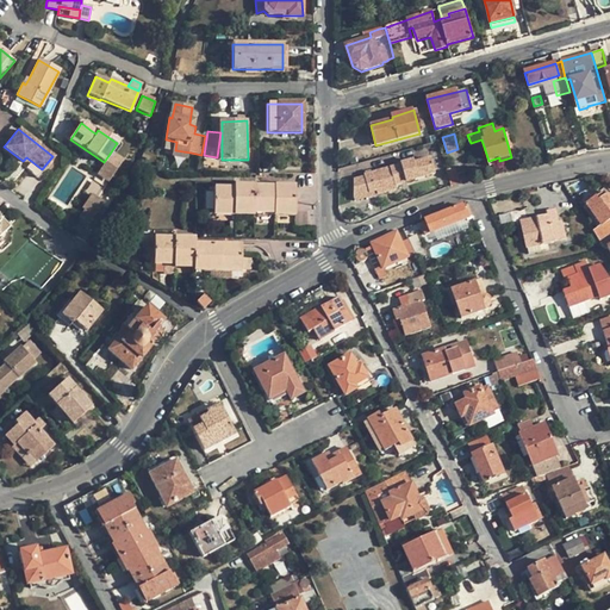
[(165,149),(175,150),(176,142),(166,139),(165,149)]
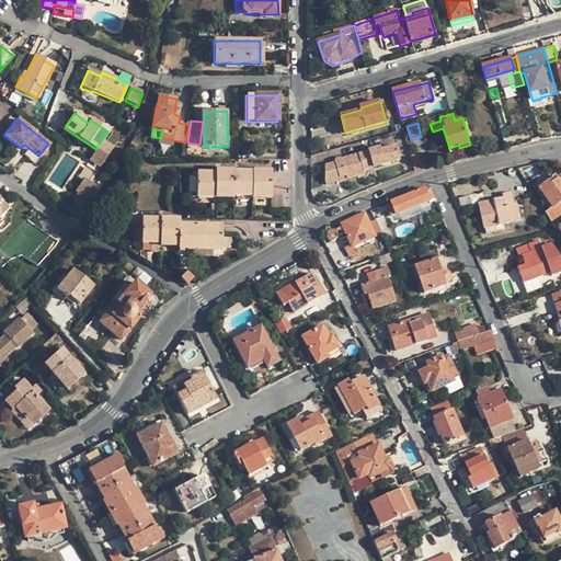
[(112,148),(101,141),(95,149),(90,158),(100,165),(112,148)]
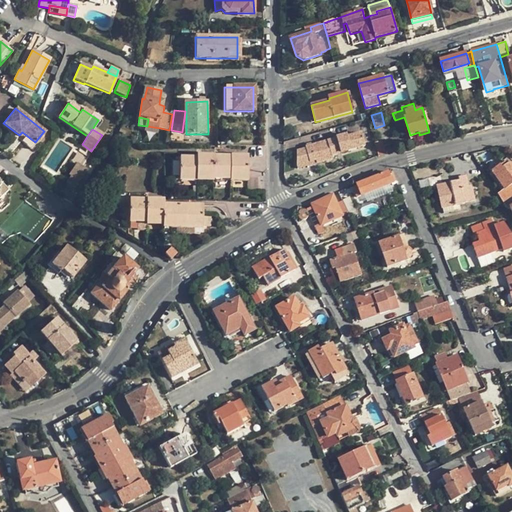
[(17,138),(30,148),(35,142),(22,132),(19,135),(17,138)]
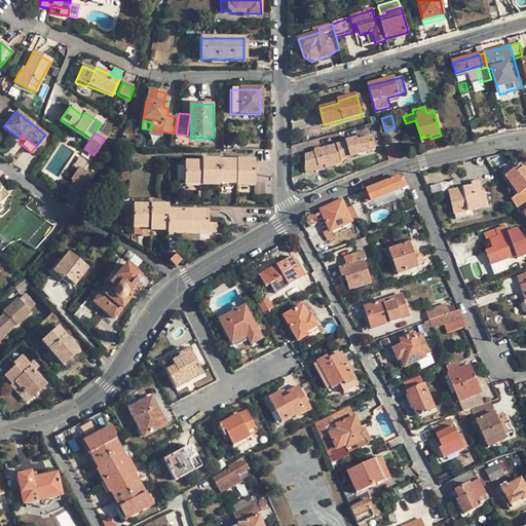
[(325,165),(326,167),(342,162),(341,160),(375,150),(372,138),(358,142),(357,139),(344,143),(344,144),(314,152),(315,153),(305,156),(305,172),(325,165)]
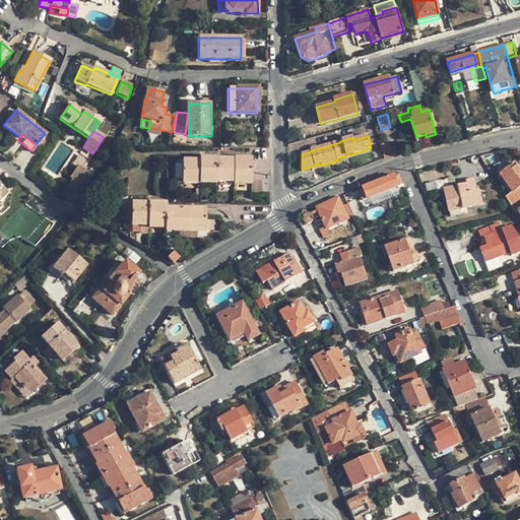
[(389,143),(381,145),(385,158),(385,159),(393,156),(393,155),(389,143)]
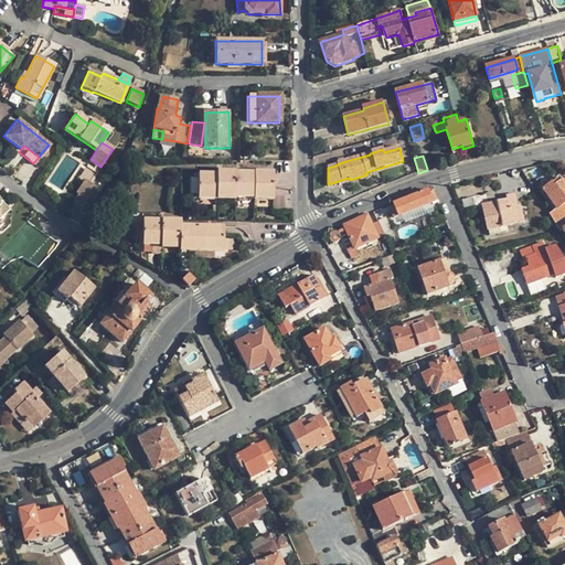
[(81,180),(85,184),(91,188),(97,177),(88,169),(81,180)]
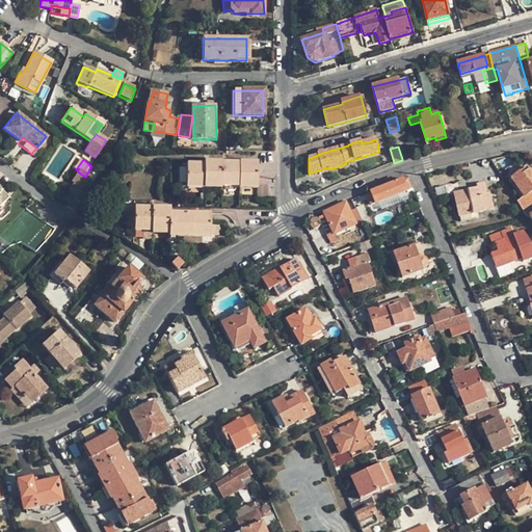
[(221,187),(222,186),(222,163),(222,162),(204,162),(204,164),(204,187),(221,187)]
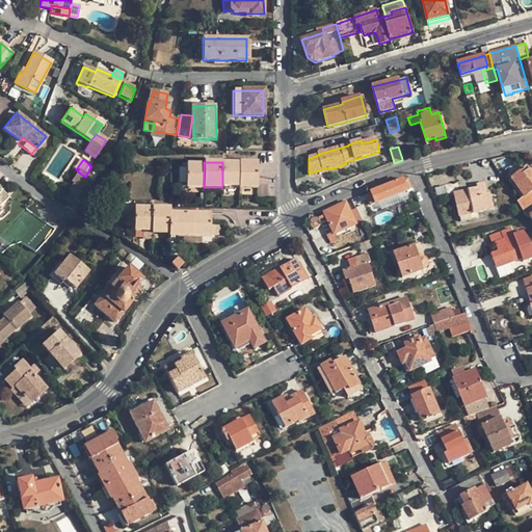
[(239,162),(239,163),(239,186),(239,187),(258,187),(258,162),(239,162)]
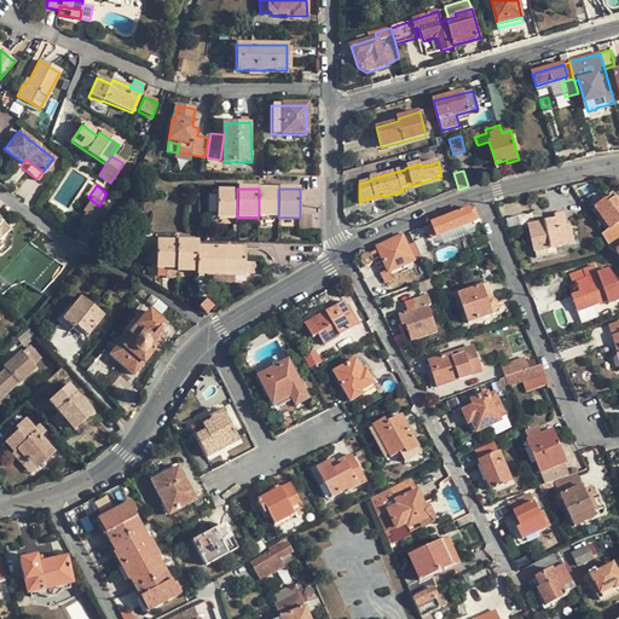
[(278,190),(259,190),(259,217),(278,217),(278,190)]
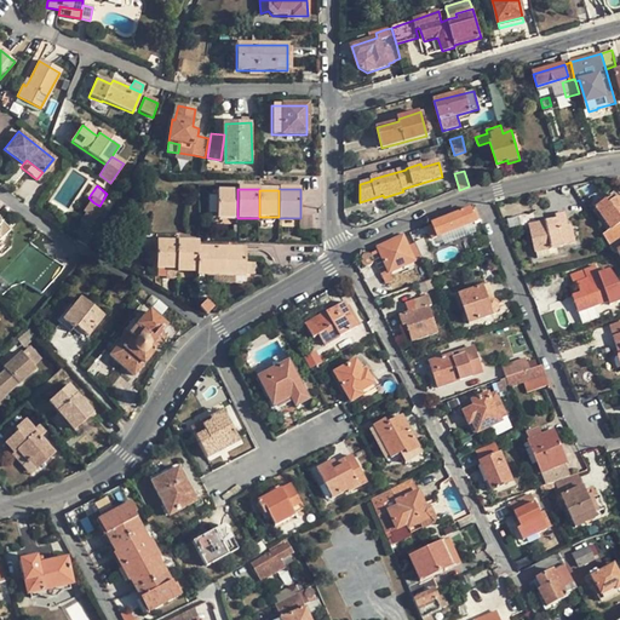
[(237,218),(237,191),(217,191),(217,218),(237,218)]
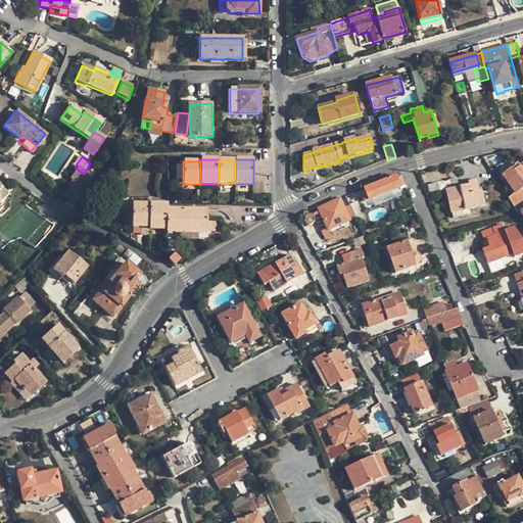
[(324,168),(324,167),(323,164),(303,171),(304,174),(324,168)]
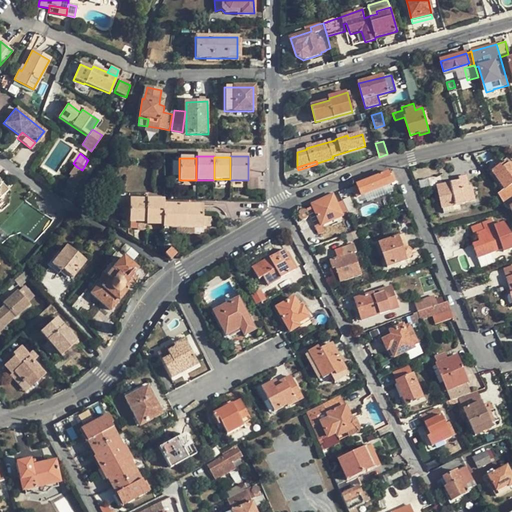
[(511,161),(507,164),(501,168),(499,166),(492,170),(493,171),(504,188),(501,191),(497,193),(503,203),(511,196),(511,183),(511,184),(511,183),(511,161)]
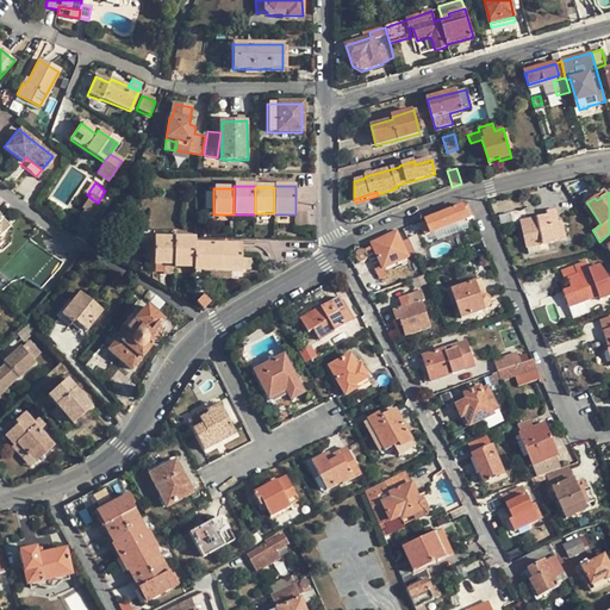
[(104,206),(98,203),(92,199),(83,211),(87,212),(81,221),(91,228),(104,206)]
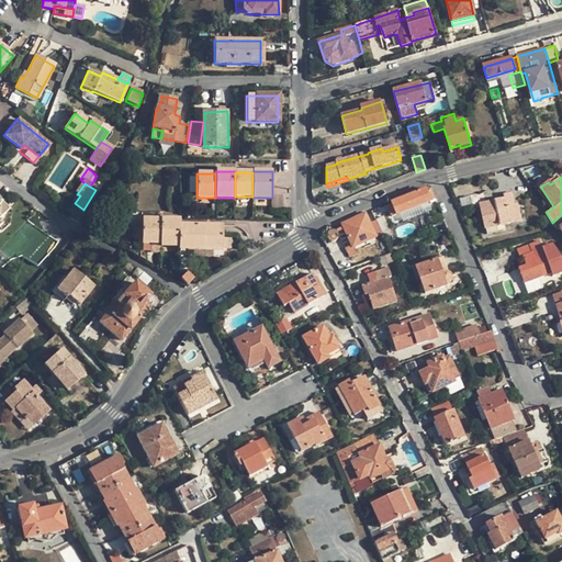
[(392,216),(398,213),(433,199),(428,188),(391,203),(392,203),(388,205),(392,216)]
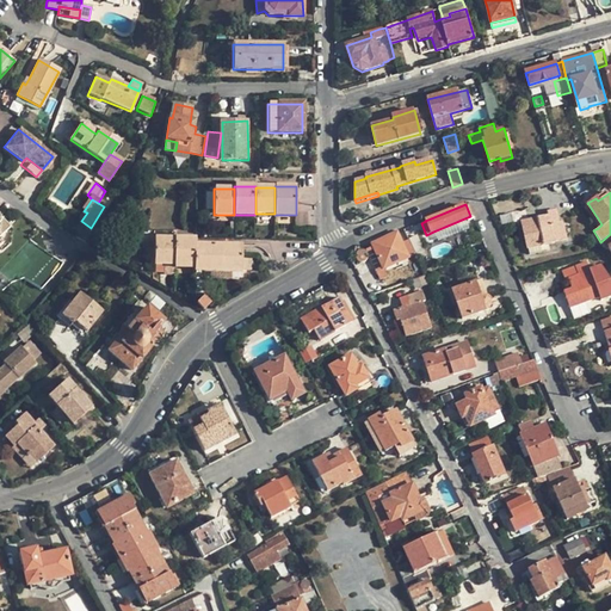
[(584,207),(598,228),(602,224),(588,204),(584,207)]
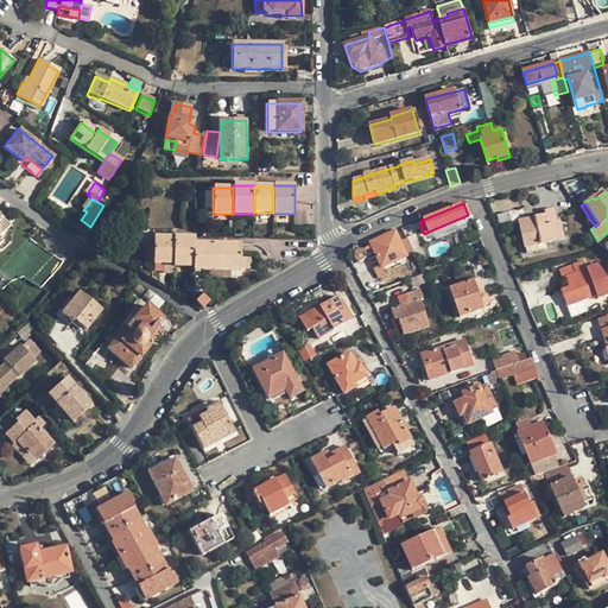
[(557,222),(553,208),(544,210),(545,214),(519,220),(525,247),(526,247),(529,254),(538,251),(537,244),(562,238),(558,222),(557,222)]
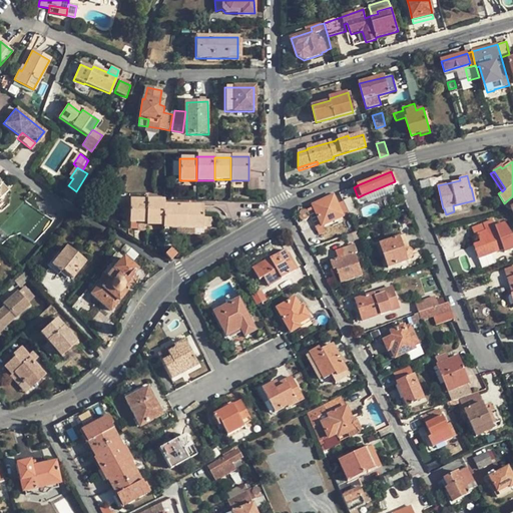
[(399,190),(395,181),(364,194),(368,202),(399,190)]
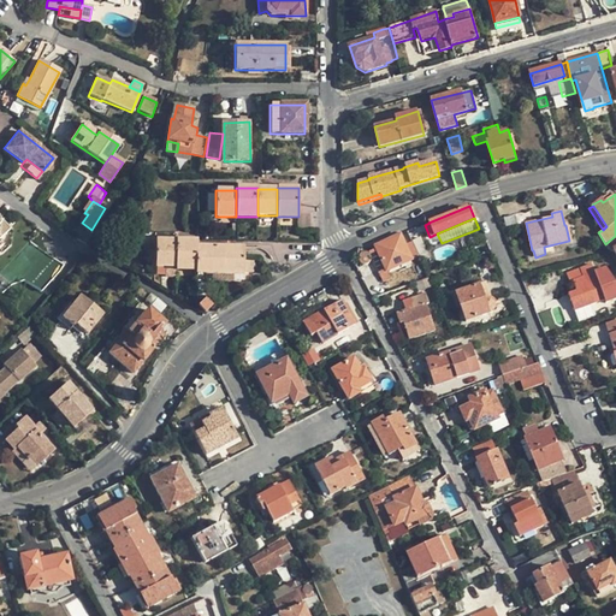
[(369,250),(371,255),(379,273),(420,255),(415,246),(407,249),(401,235),(377,246),(377,247),(369,250)]
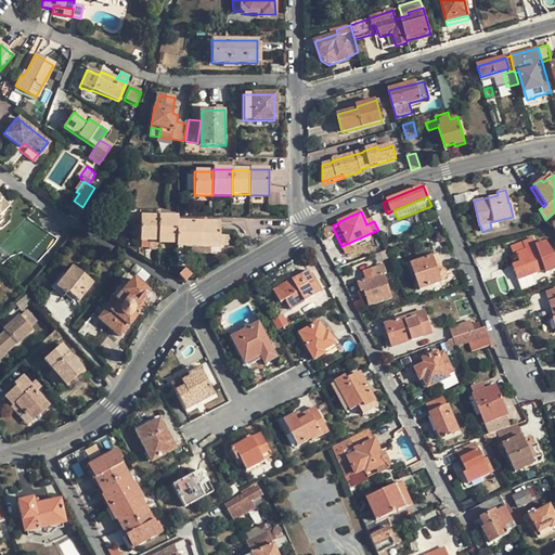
[(554,213),(545,220),(550,226),(551,227),(553,226),(554,228),(554,213)]
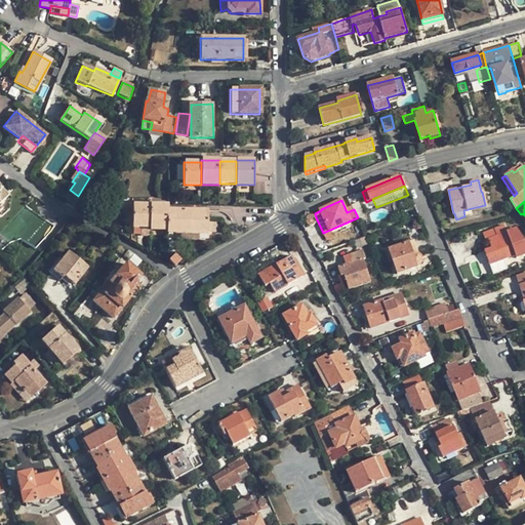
[(352,204),(354,209),(358,217),(359,219),(365,216),(358,202),(352,204)]
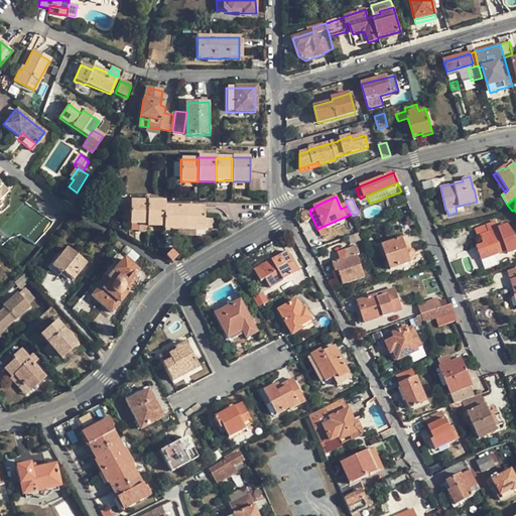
[(130,225),(132,225),(147,225),(147,202),(130,202),(130,225)]
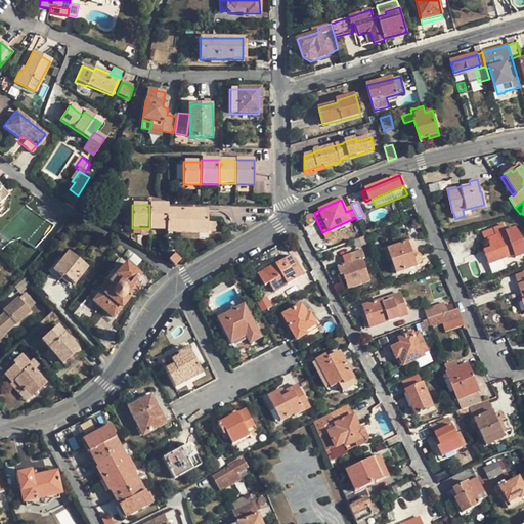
[(149,228),(149,230),(166,230),(167,210),(167,205),(149,205),(149,228)]
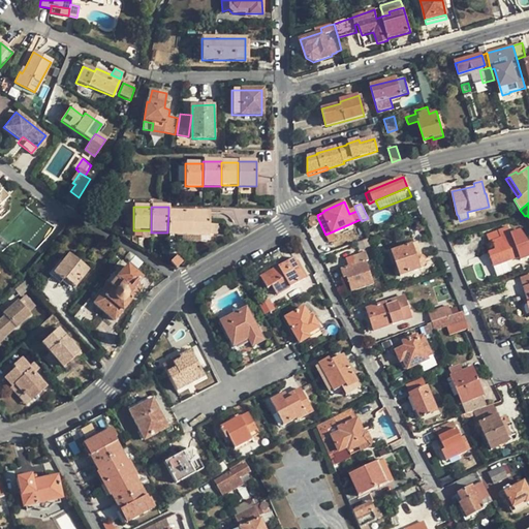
[(184,236),(193,236),(193,213),(168,212),(167,232),(167,236),(184,236)]
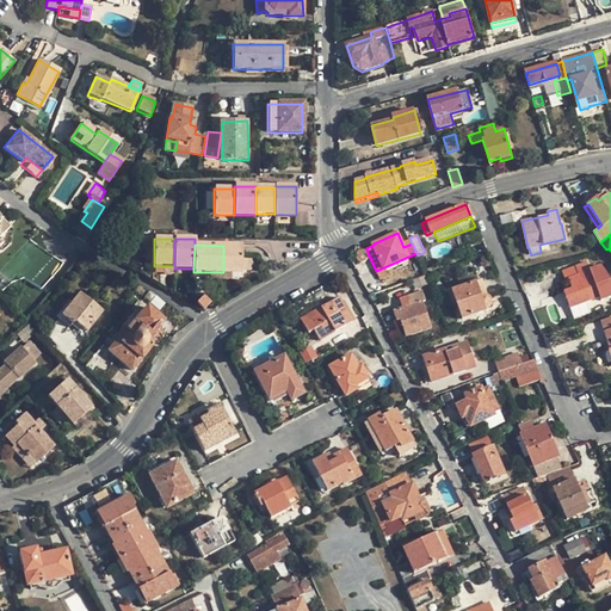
[(242,246),(223,246),(223,272),(233,272),(241,272),(241,271),(251,271),(251,260),(241,259),(242,246)]
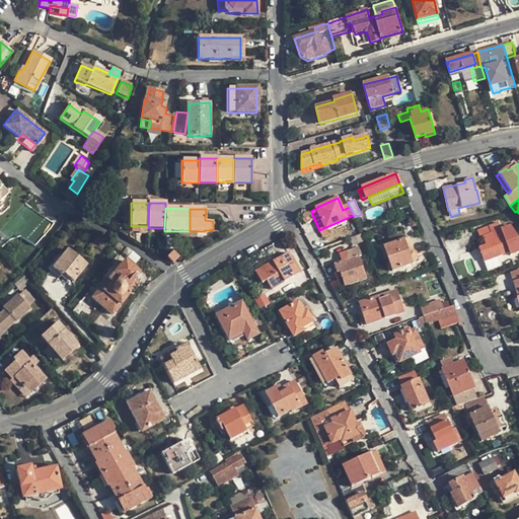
[(510,252),(498,222),(477,229),(480,237),(482,237),(485,244),(478,246),(484,262),(510,252)]
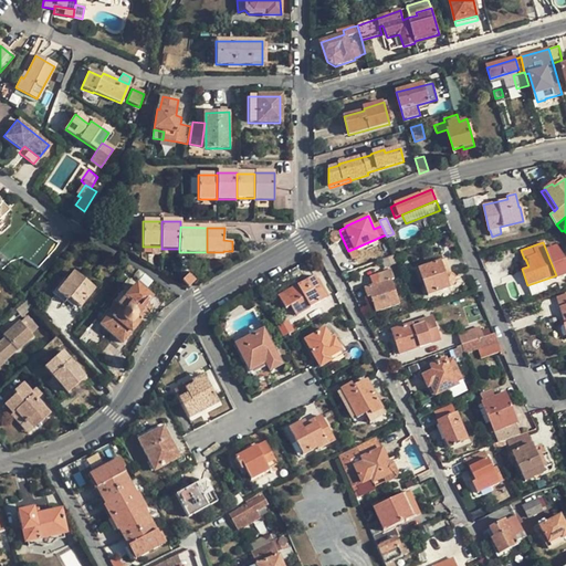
[(20,258),(19,257),(19,252),(9,254),(1,250),(0,251),(0,265),(1,266),(7,261),(20,258)]
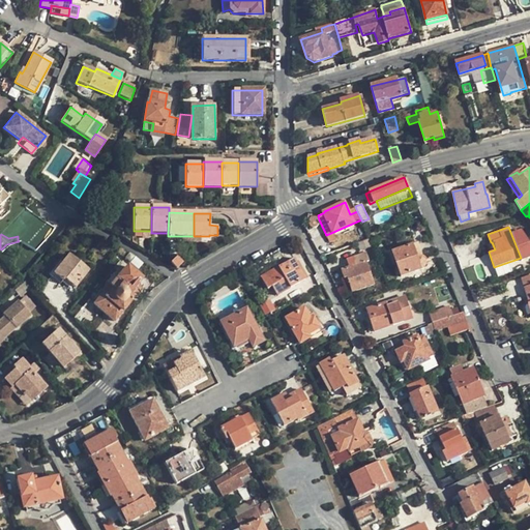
[(417,242),(412,244),(417,258),(419,258),(420,258),(423,260),(417,242)]
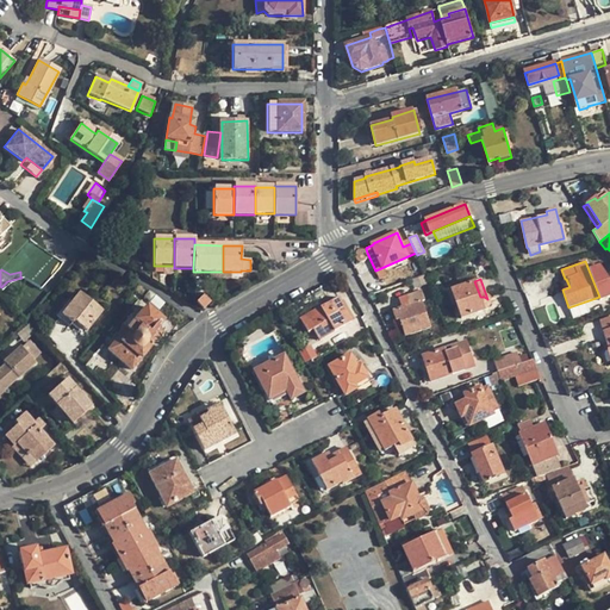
[(480,297),(474,281),(452,290),(461,317),(486,309),(489,305),(489,302),(487,299),(484,297),(483,297),(480,297)]
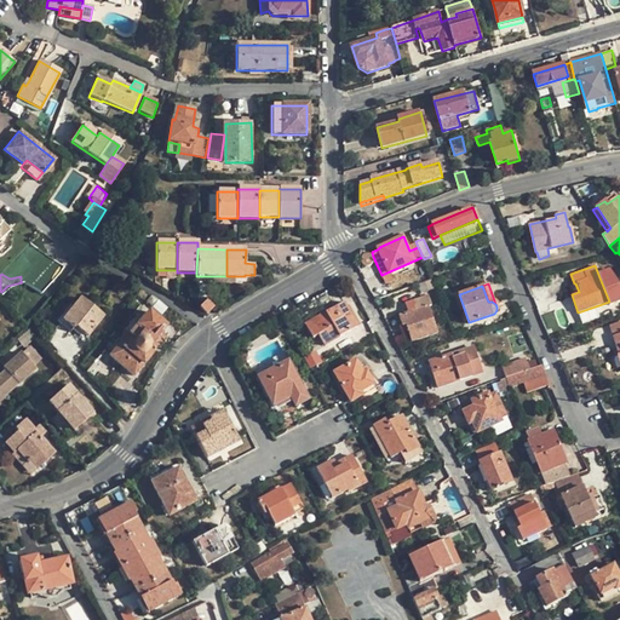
[(158,300),(139,290),(136,296),(154,306),(158,300)]
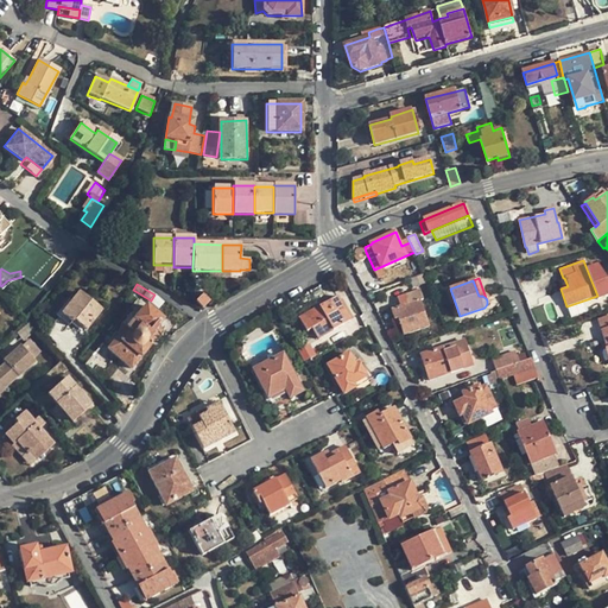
[(392,309),(394,320),(399,318),(401,324),(404,334),(429,325),(420,301),(423,299),(419,290),(404,295),(407,304),(392,309)]
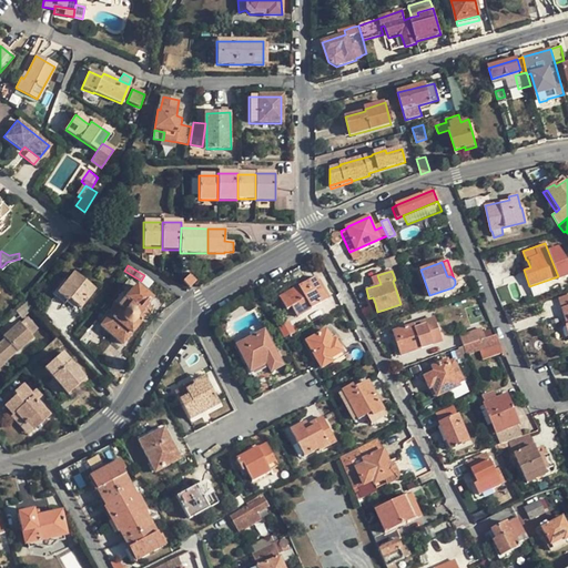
[(63,280),(53,292),(67,302),(68,300),(80,308),(94,290),(72,272),(66,281),(63,280)]
